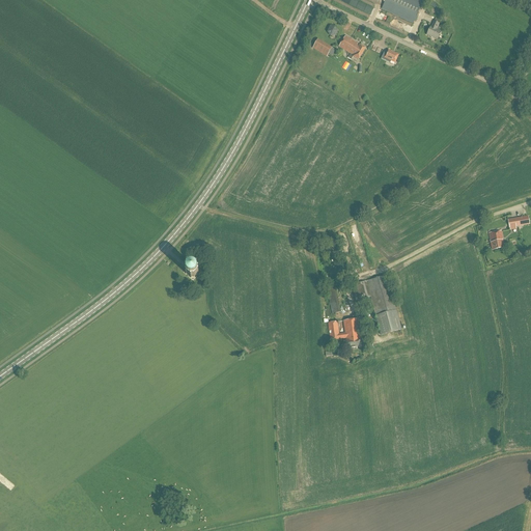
[(413,24),(423,2),(418,0),(385,0),(381,9),(413,24)]
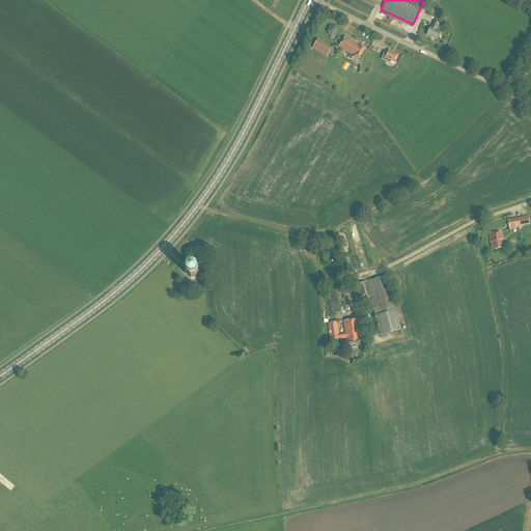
[(437,30),(440,24),(434,21),(430,27),(426,35),(437,39),(441,32),(437,30)]
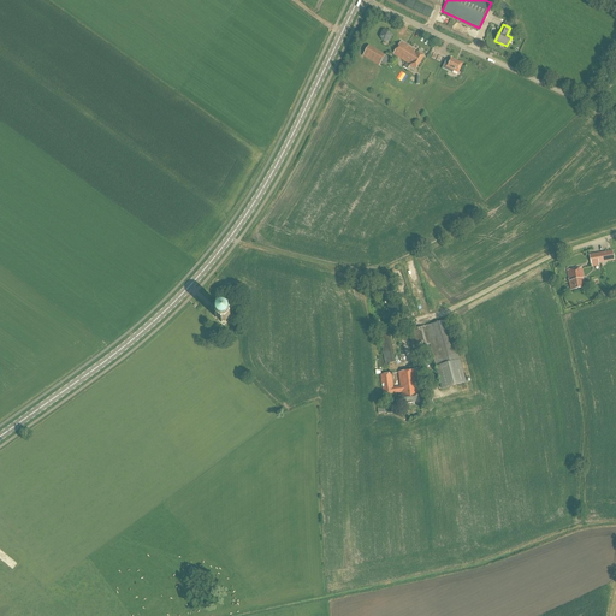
[(383,42),(389,41),(391,36),(389,31),(383,31),(380,37),(383,42)]
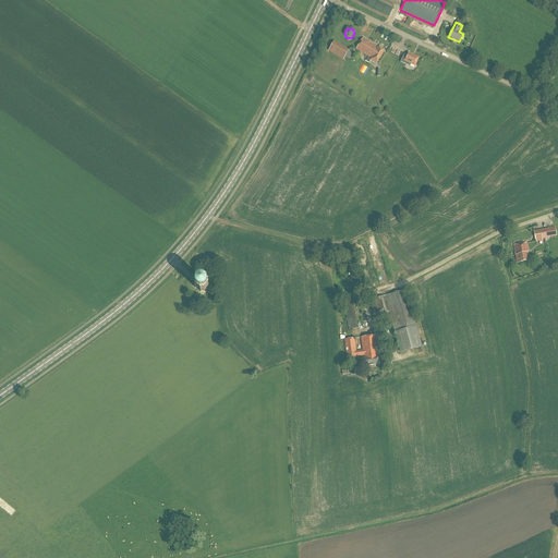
[(376,63),(384,51),(378,47),(366,39),(363,38),(355,49),(367,57),(365,61),(368,63),(371,60),(376,63)]
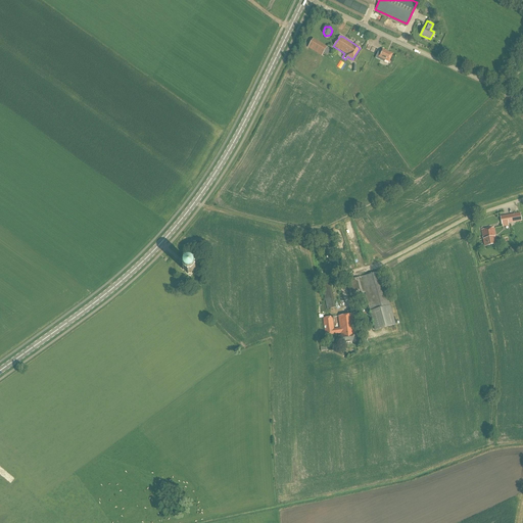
[(327,55),(330,49),(327,47),(314,39),(307,47),(322,56),(323,53),(327,55)]
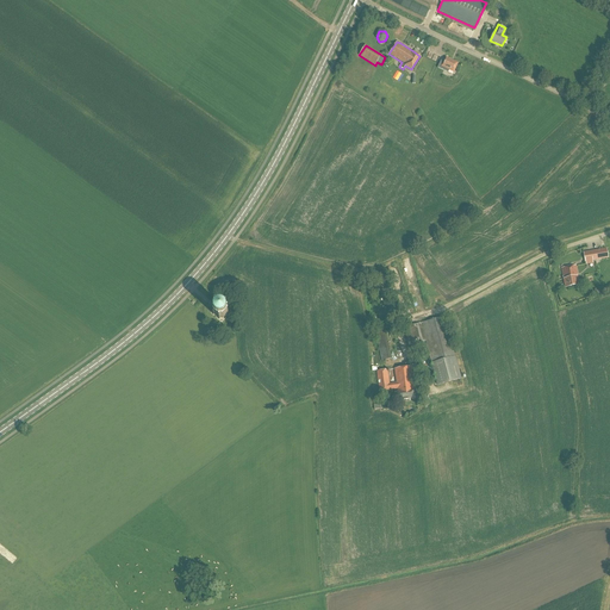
[(441,61),(437,68),(448,73),(449,70),(454,73),(459,63),(454,61),(450,60),(446,57),(443,62),(441,61)]
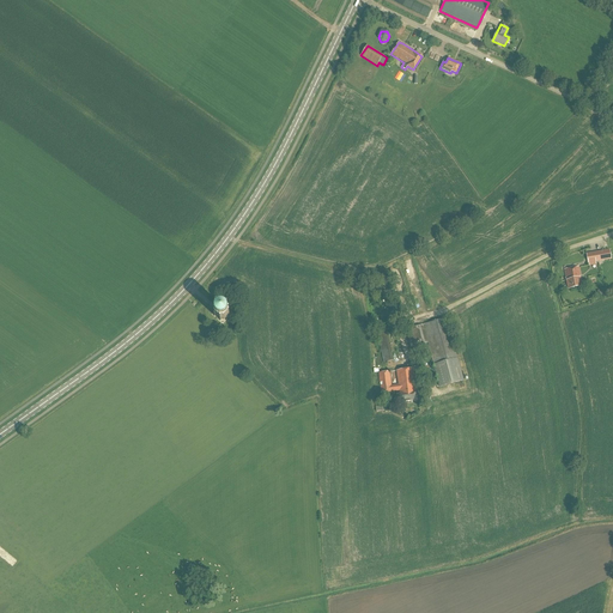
[(610,250),(596,253),(598,261),(611,259),(610,250)]
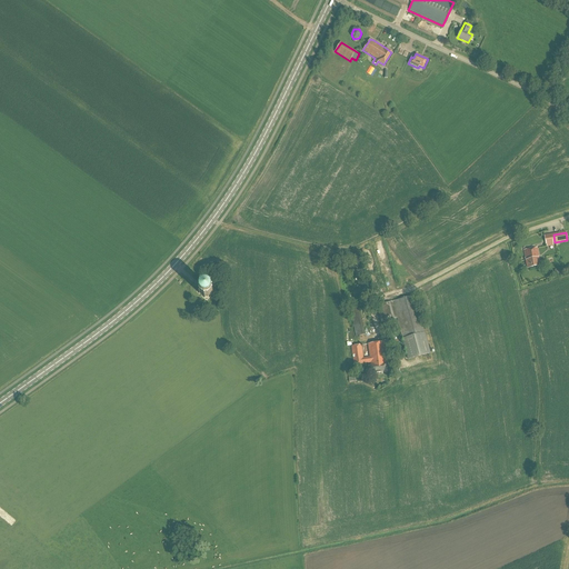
[(540,266),(538,257),(539,257),(537,248),(523,250),(526,260),(527,269),(540,266)]
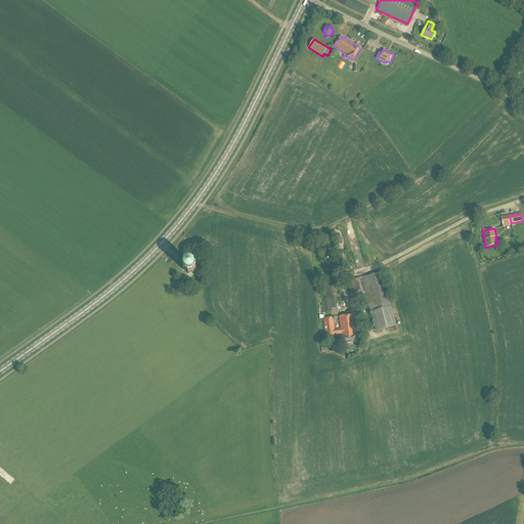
[(195,266),(194,264),(193,263),(191,262),(187,262),(185,264),(183,267),(183,270),(184,270),(185,272),(187,273),(188,274),(192,274),(191,273),(193,272),(195,269),(195,266)]
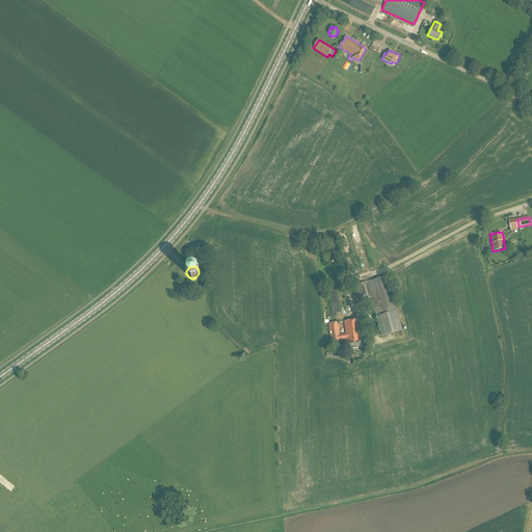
[(397,311),(388,276),(352,286),(356,302),(371,298),(376,317),(375,317),(381,337),(403,330),(398,311),(397,311)]
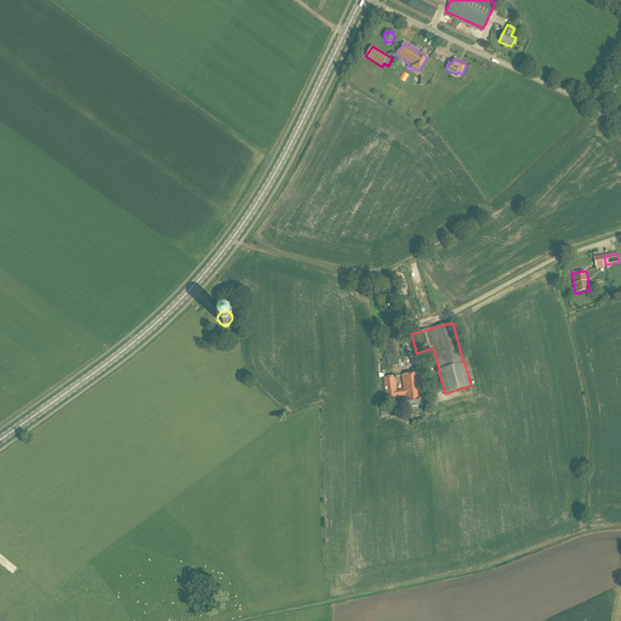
[(388,368),(398,365),(392,334),(381,336),(388,368)]
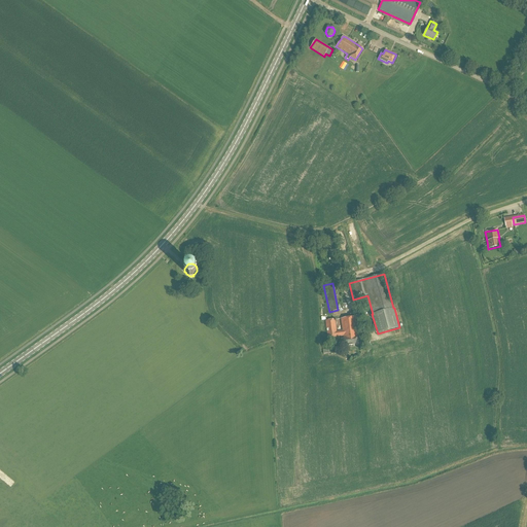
[(358,337),(355,317),(341,319),(342,330),(337,331),(335,319),(325,320),(327,339),(338,338),(338,337),(343,337),(343,339),(342,339),(343,347),(359,345),(358,337)]
